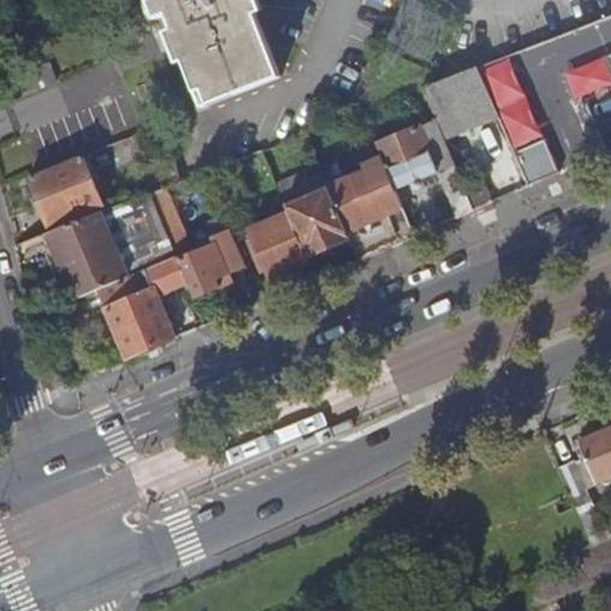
[(149,0),(149,1),(154,15),(166,11),(183,58),(189,55),(206,101),(277,75),(277,72),(250,0),(149,0)]
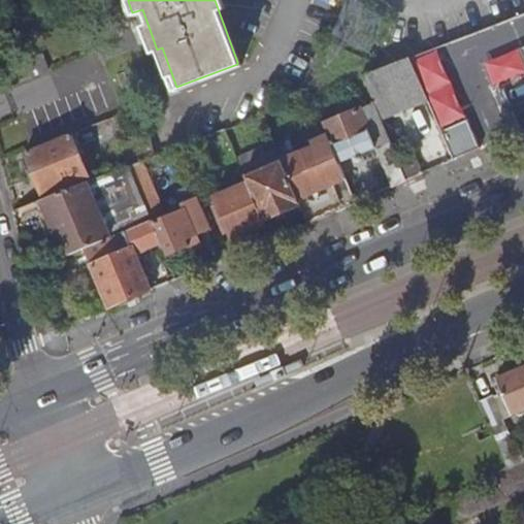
[(523,67),(523,54),(519,41),(483,58),(493,82),(523,67)]
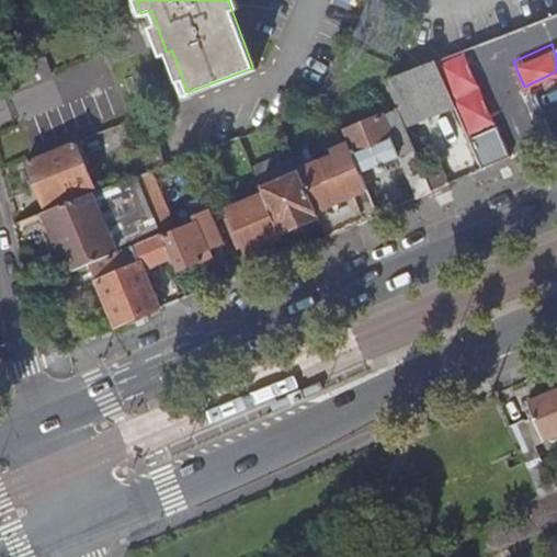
[(465,48),(439,58),(454,94),(480,83),(465,48)]
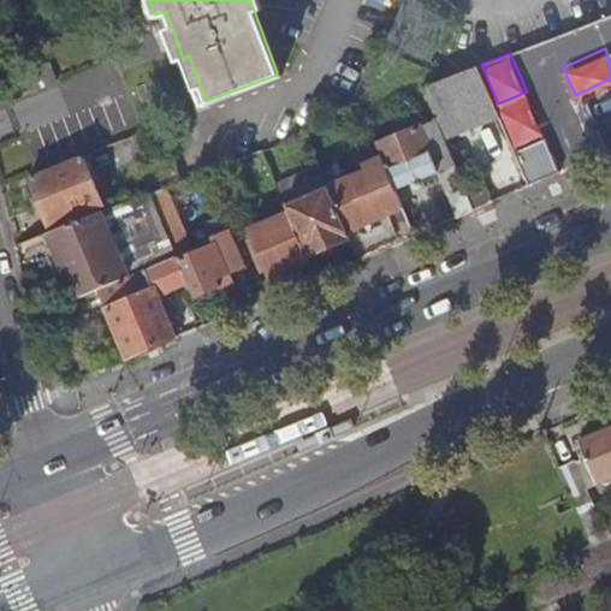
[(421,88),(434,119),(443,140),(497,118),(474,66),(421,88)]
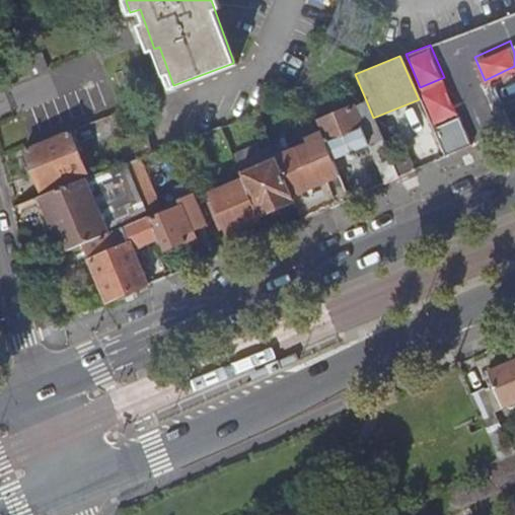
[(457,109),(444,77),(420,87),(432,119),(457,109)]
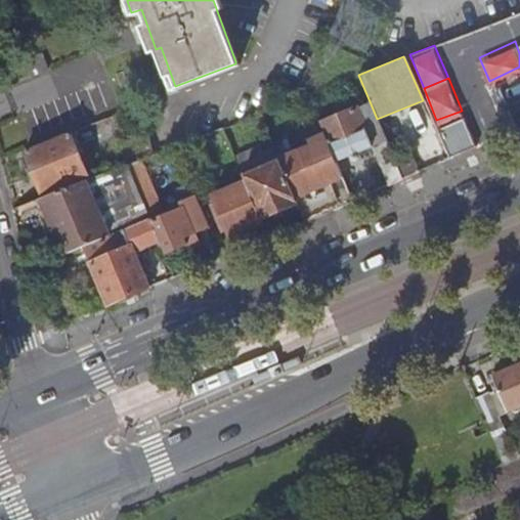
[(401,177),(377,119),(370,101),(318,123),(322,132),(332,155),(335,161),(372,146),(386,183),(401,177)]
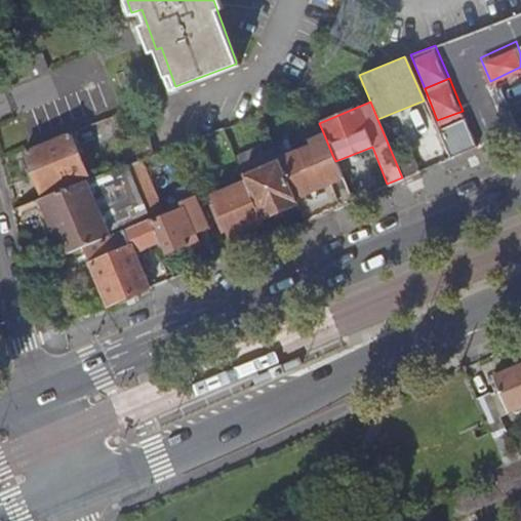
[(464,114),(439,124),(450,151),(475,139),(464,114)]
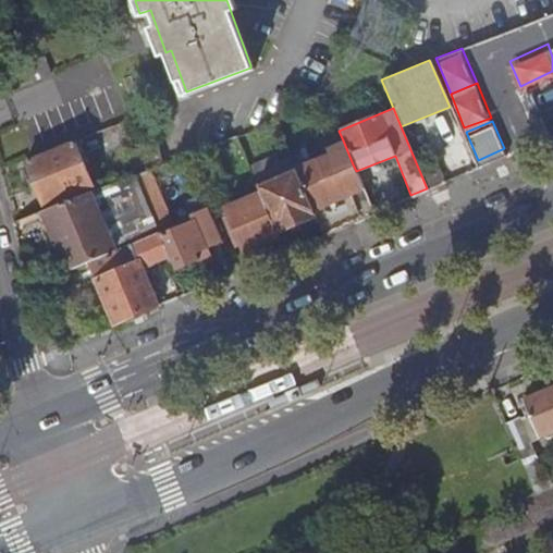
[(73,139),(25,159),(44,203),(90,183),(73,139)]
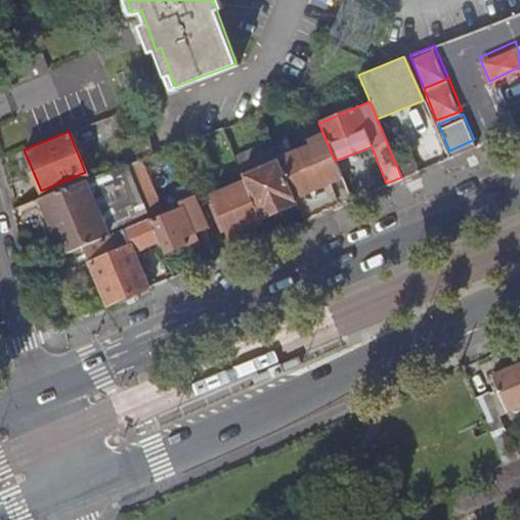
[(321,159),(332,155),(322,132),(312,137),(321,159)]
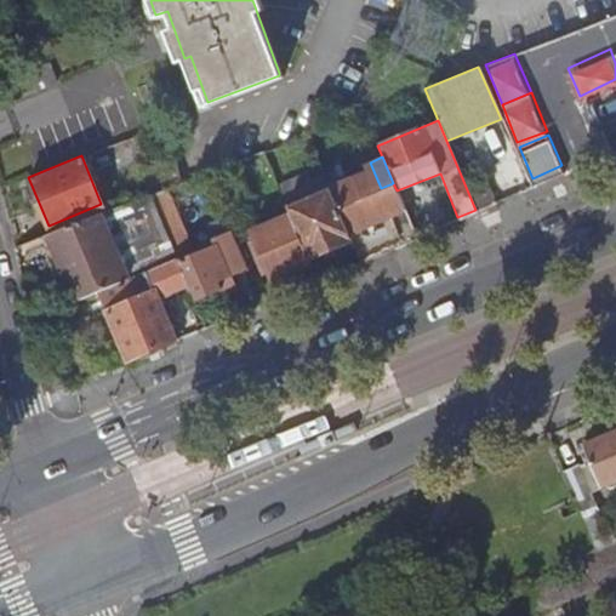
[(328,241),(347,232),(329,188),(321,172),(313,177),(312,174),(279,187),(290,212),(308,256),(330,246),(328,241)]
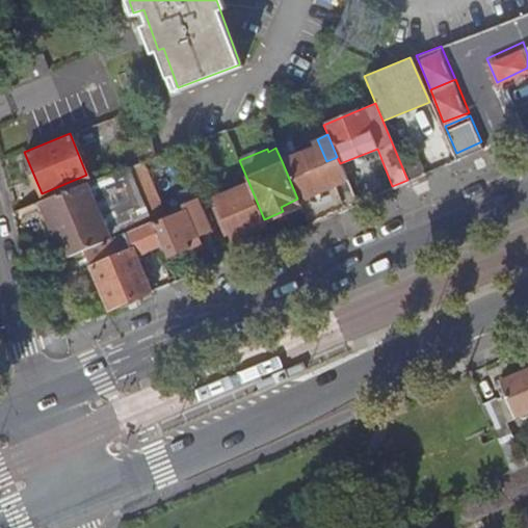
[(355,203),(340,163),(337,157),(326,161),(310,168),(302,152),(282,161),(297,199),(308,222),(355,203)]
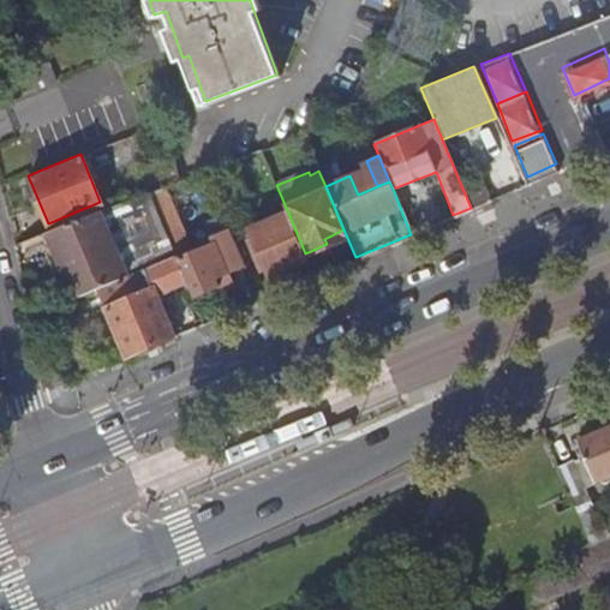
[(148,191),(174,255),(186,281),(192,294),(229,279),(226,271),(244,264),(223,216),(207,223),(214,239),(190,250),(162,186),(148,191)]
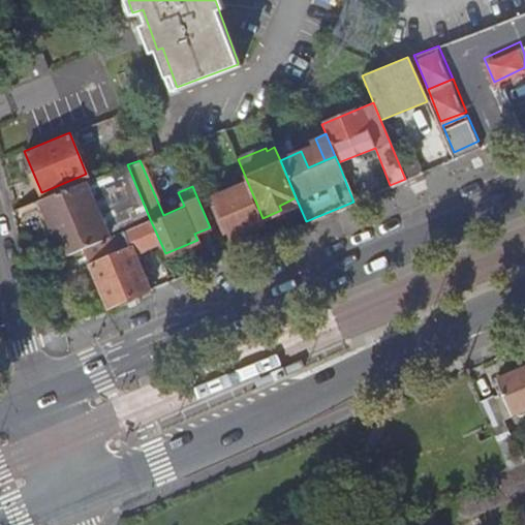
[(109,237),(150,219),(127,164),(84,181),(109,237)]
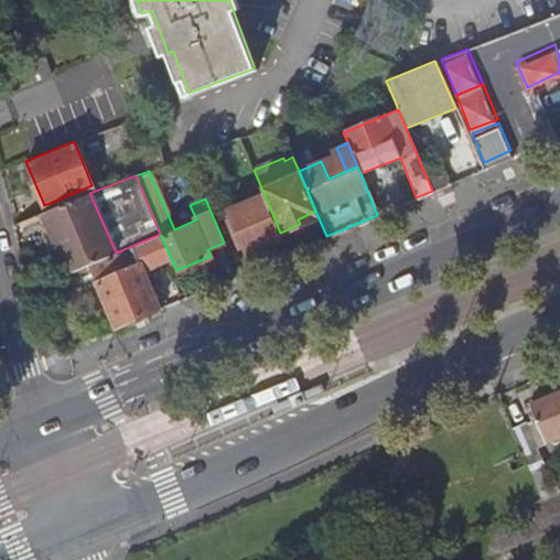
[(89,264),(116,252),(89,193),(43,212),(68,272),(89,264)]
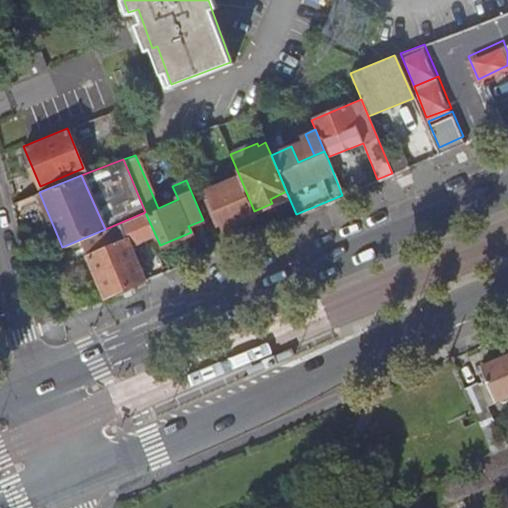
[(256,215),(254,211),(239,175),(207,190),(210,197),(204,199),(208,207),(213,205),(224,229),(256,215)]
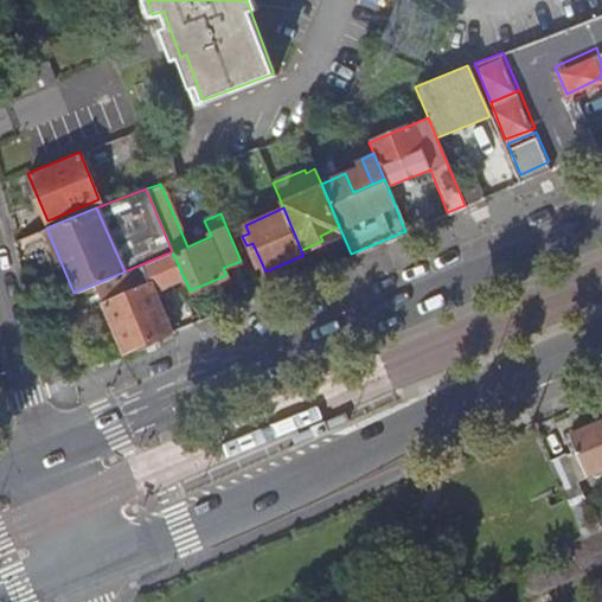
[(125,271),(96,283),(125,350),(171,331),(153,292),(184,277),(172,251),(125,271)]
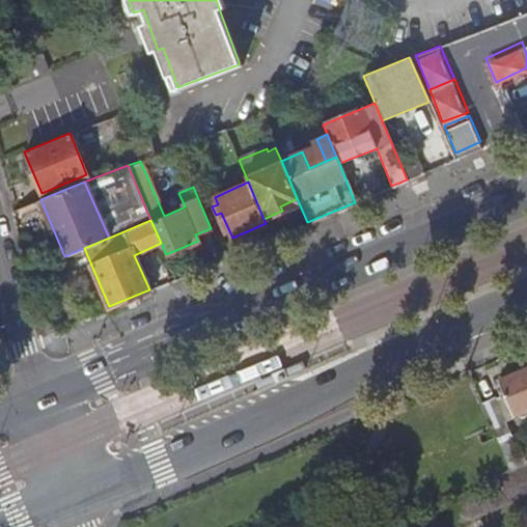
[(303,368),(300,360),(252,381),(255,388),(303,368)]
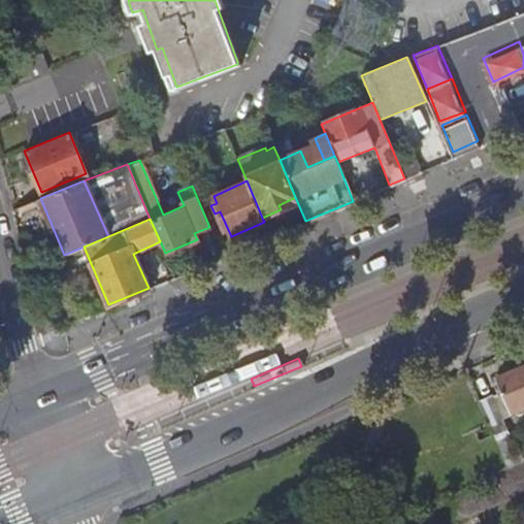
[(512,415),(523,408),(523,367),(497,379),(501,390),(512,415)]
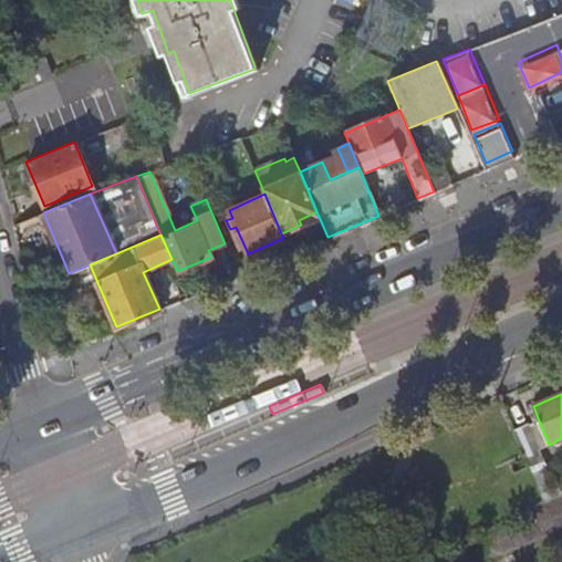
[(533,420),(538,418),(533,406),(510,417),(514,428),(533,420)]
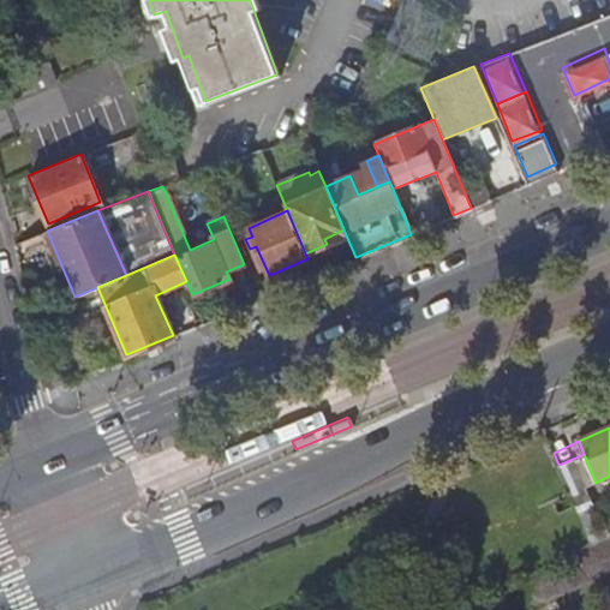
[(590,540),(609,532),(609,530),(579,456),(558,465),(567,485),(573,502),(590,540)]
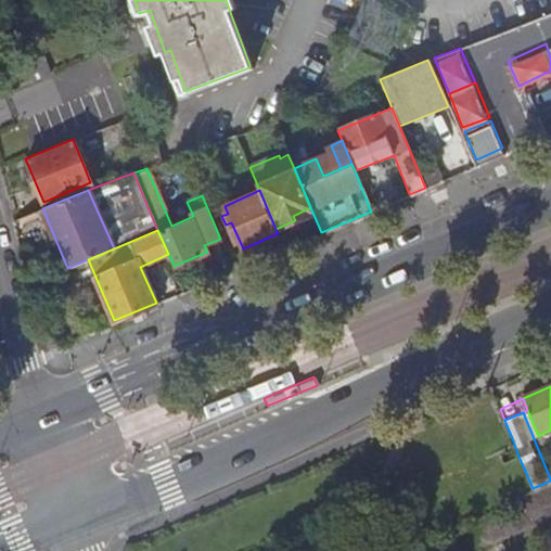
[(550,481),(533,488),(515,496),(517,500),(446,530),(453,550),(455,550),(483,545),(550,514),(550,481)]
